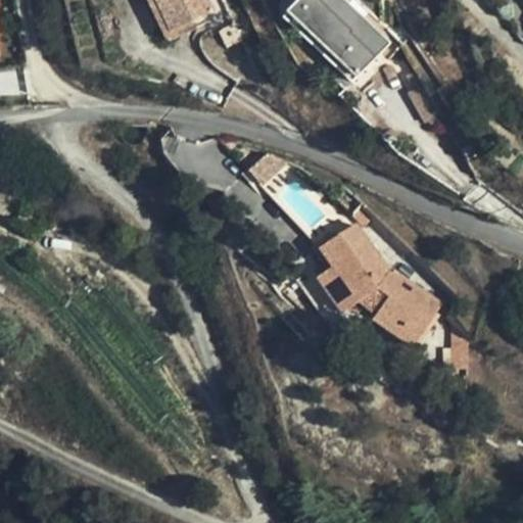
[(155,0),(147,0),(169,41),(195,27),(192,21),(182,1),(162,12),(155,0)]
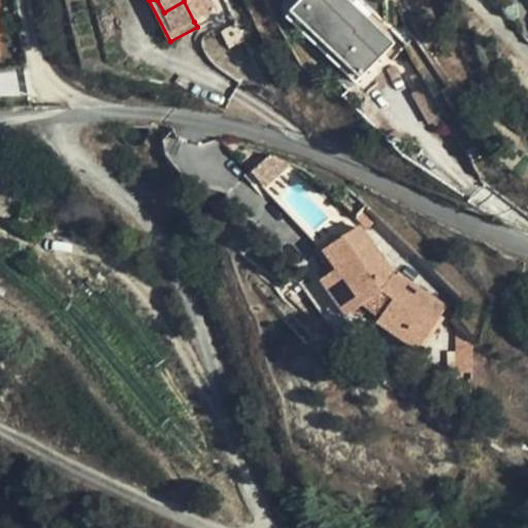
[(210,0),(157,0),(164,12),(184,1),(194,22),(216,9),(210,0)]
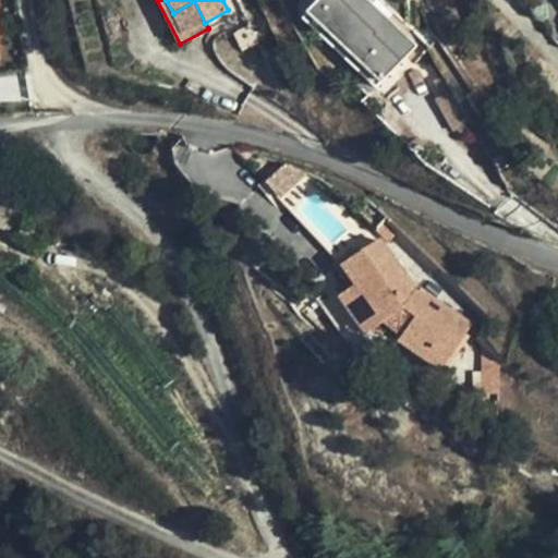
[(417,33),(372,0),(315,0),(306,13),(389,73),(417,33)]
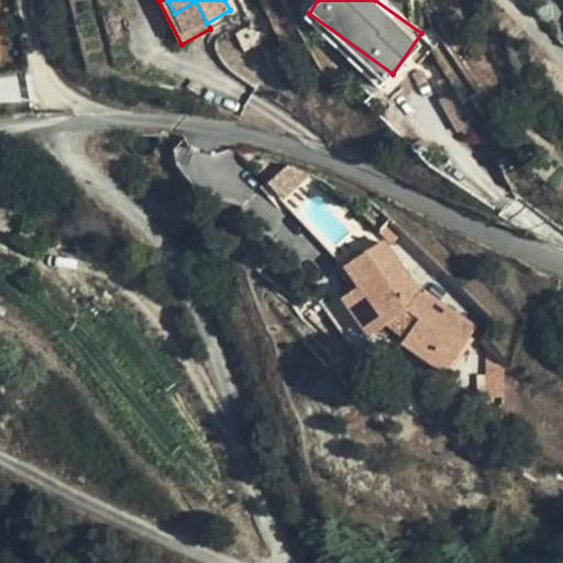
[(318,168),(293,161),(273,180),(289,198),(318,168)]
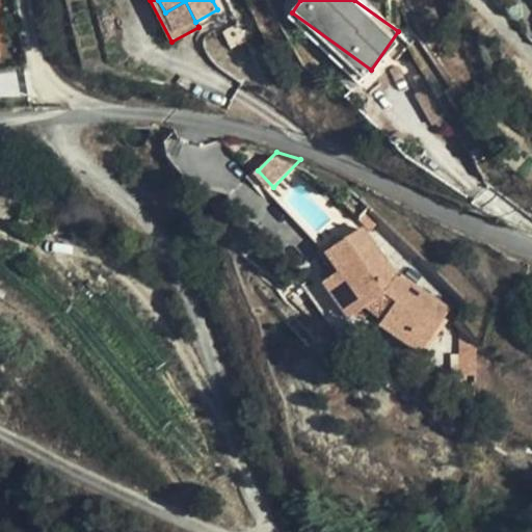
[(452,309),(400,273),(363,224),(322,254),(336,270),(319,285),(349,319),(376,326),(420,356),(452,309)]
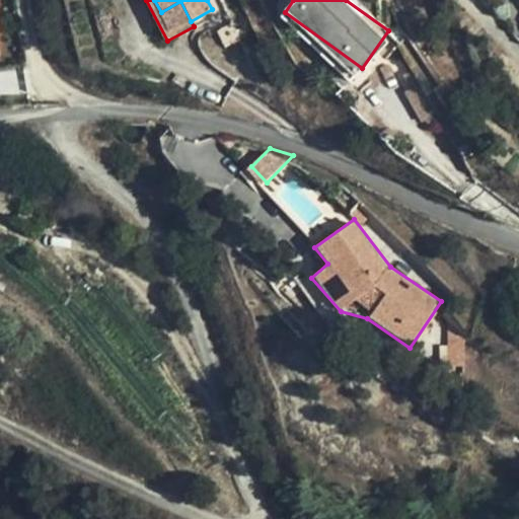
[(446,363),(463,364),(465,332),(459,324),(448,324),(446,363)]
